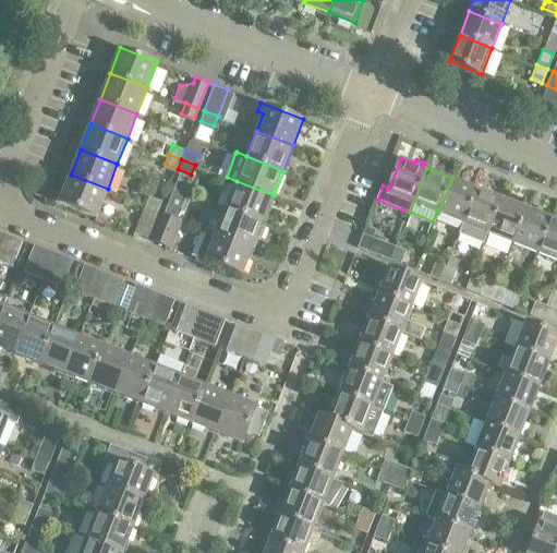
[(97,215),(108,189),(71,175),(61,201),(97,215)]
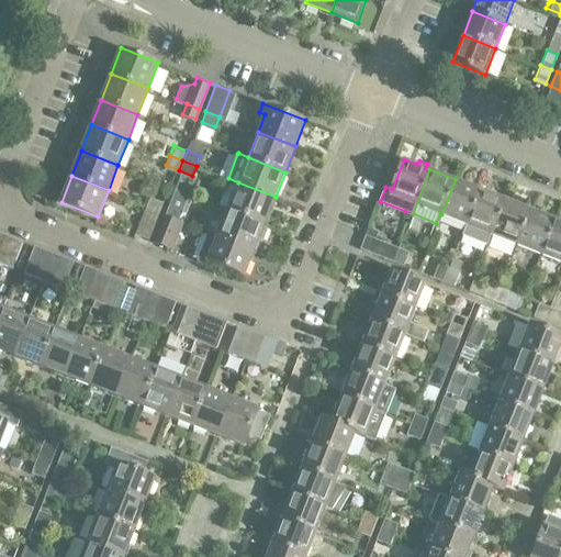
[(441,214),(467,223),(480,189),(456,179),(441,214)]
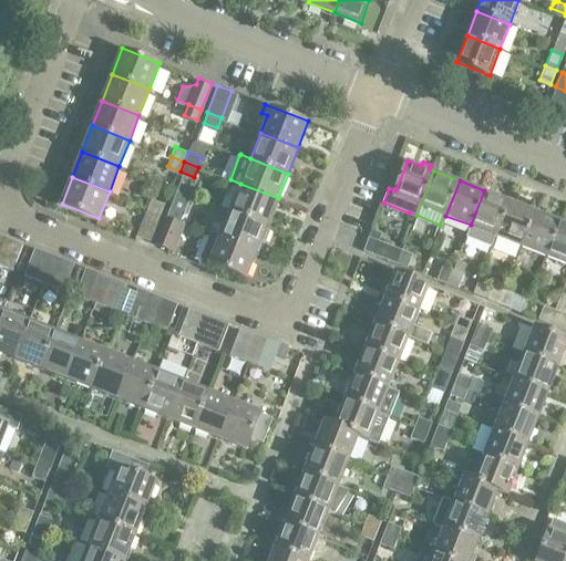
[(278,198),(240,184),(230,210),(268,225),(278,198)]
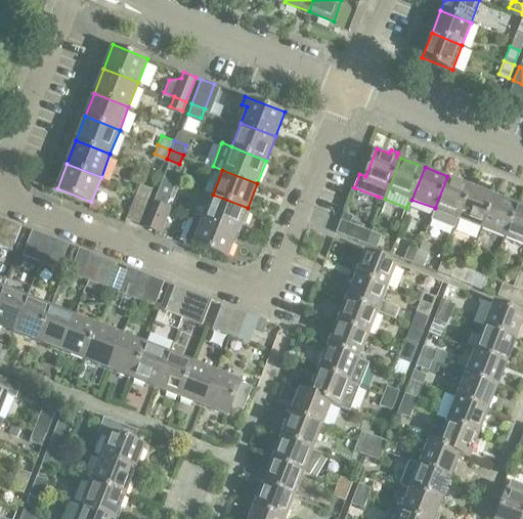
[(447,176),(435,208),(432,218),(455,227),(459,217),(472,185),(447,176)]
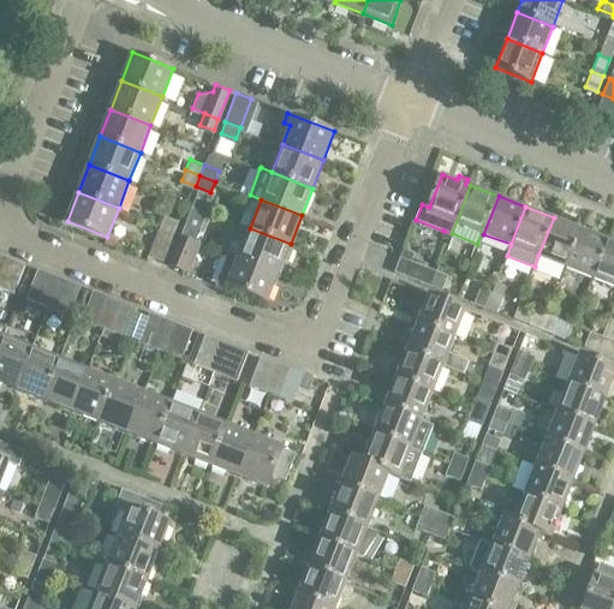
[(176,230),(179,219),(165,213),(160,224),(176,230)]
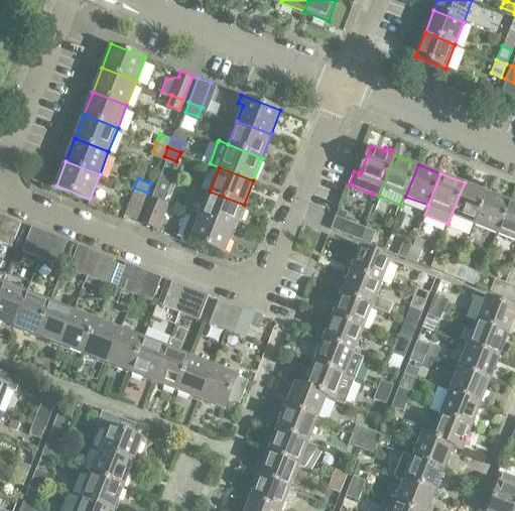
[(452,214),(475,223),(487,192),(465,182),(452,214)]
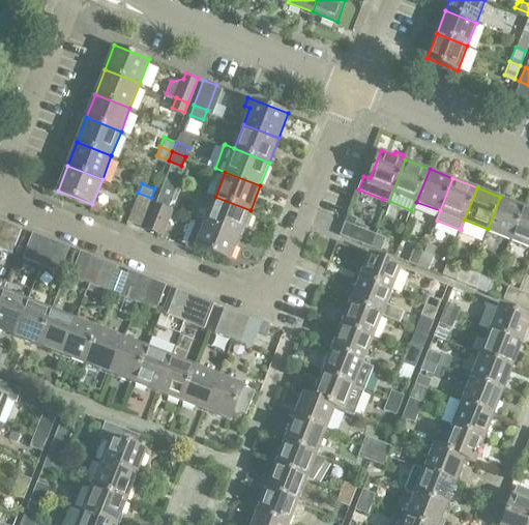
[(160,191),(157,201),(169,205),(173,196),(160,191)]
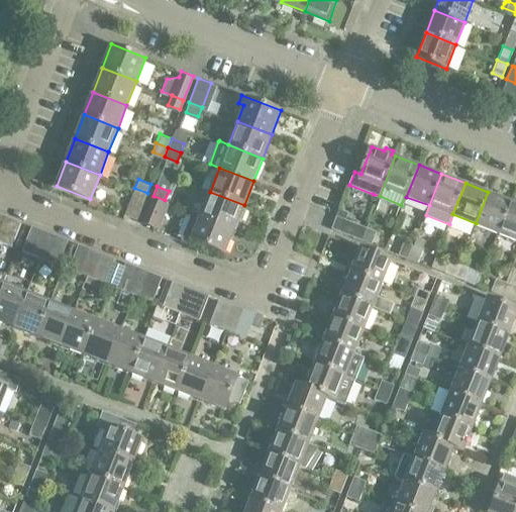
[(125,213),(137,218),(147,193),(134,188),(125,213)]
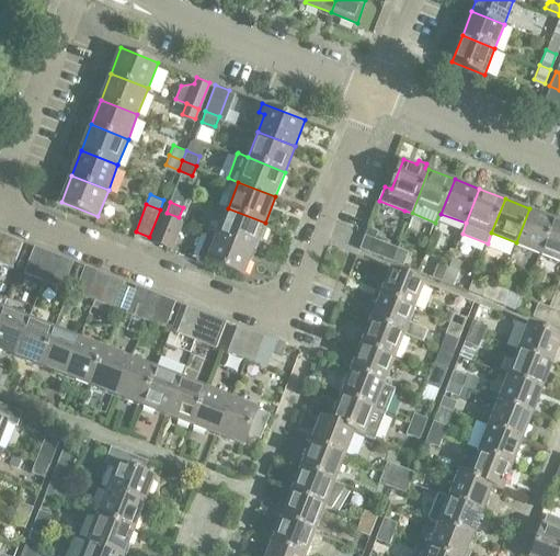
[(267,227),(264,225),(265,223),(228,208),(218,233),(255,247),(260,236),(264,237),(267,227)]
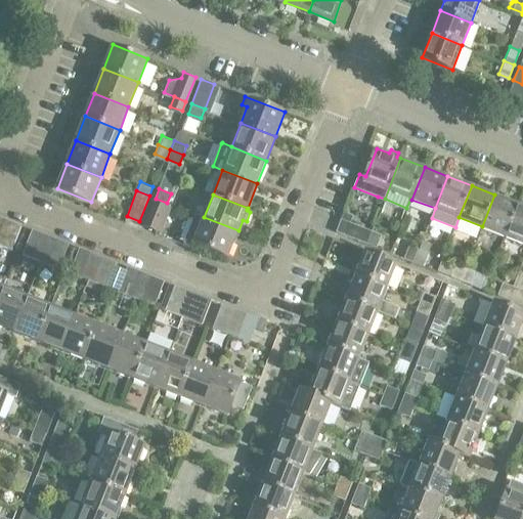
[(482,226),(506,235),(518,204),(494,195),(482,226)]
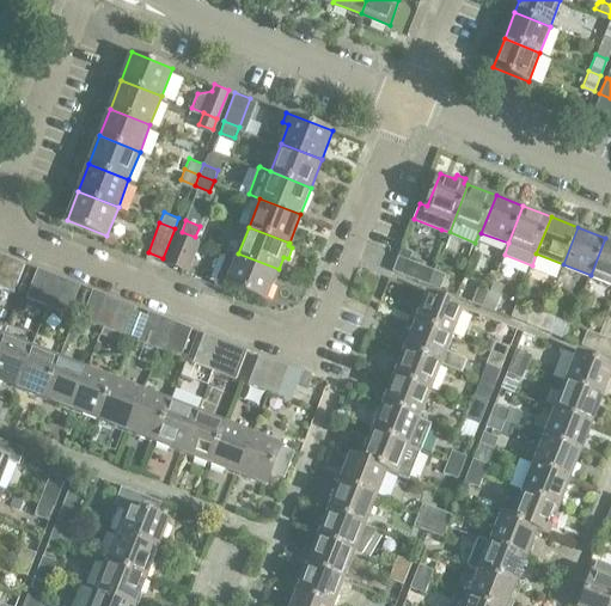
[(170,261),(184,265),(195,237),(182,232),(170,261)]
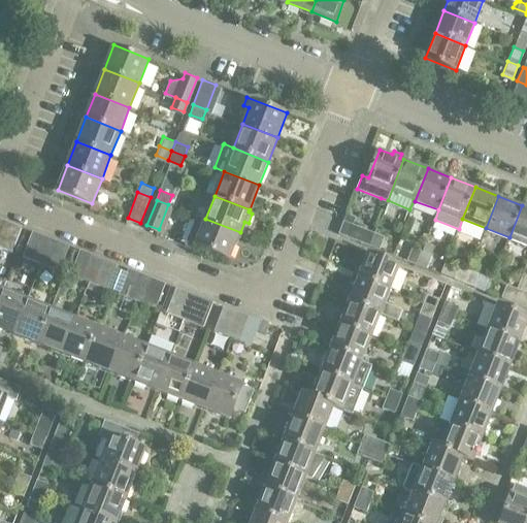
[(509,237),(526,243),(526,207),(522,205),(509,237)]
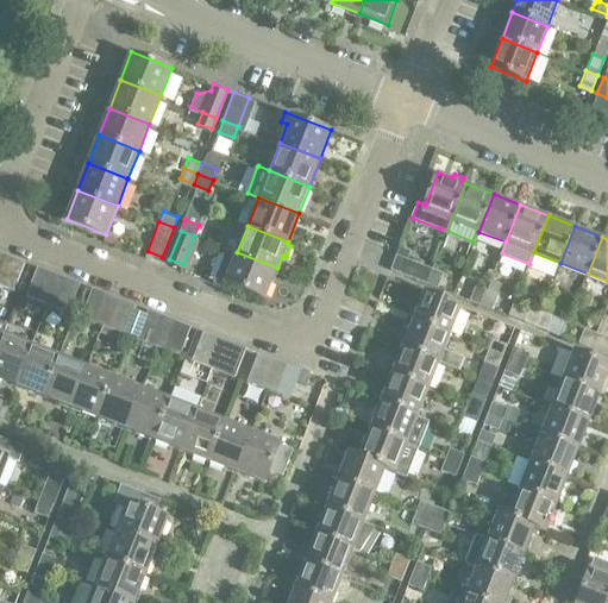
[(227,249),(214,281),(225,286),(226,282),(265,297),(277,268),(237,252),(227,249)]
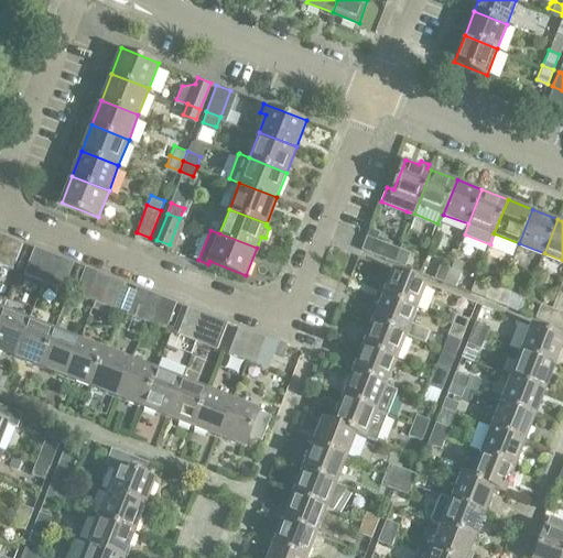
[(0,261),(10,236),(0,231),(0,261)]
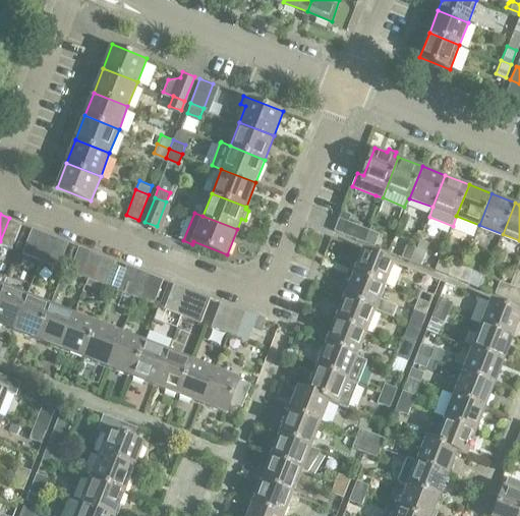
[(335,228),(341,231),(366,240),(370,228),(340,216),(335,228)]
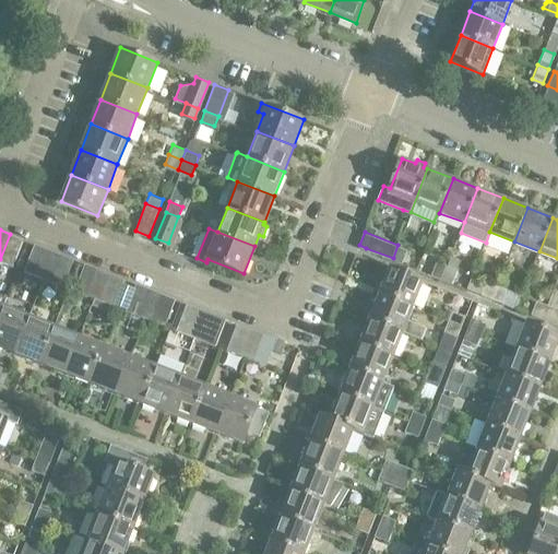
[(23,238),(10,234),(0,259),(13,264),(23,238)]
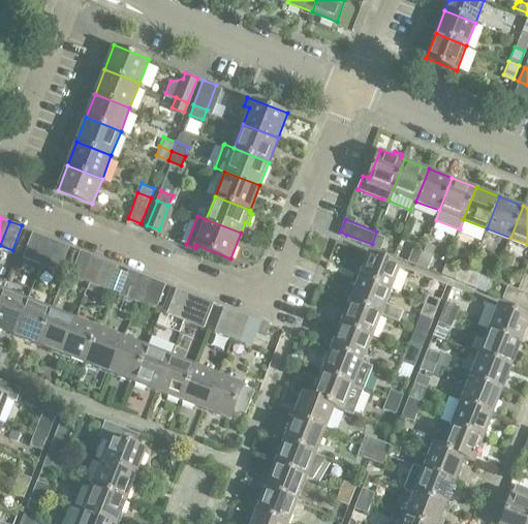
[(23,254),(34,259),(43,235),(32,230),(23,254)]
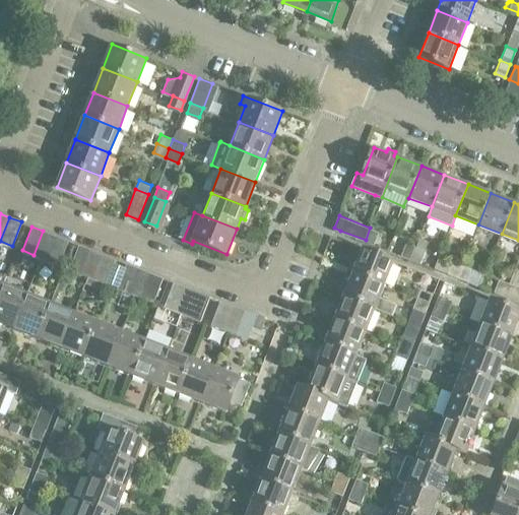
[(370,228),(366,240),(375,244),(379,232),(370,228)]
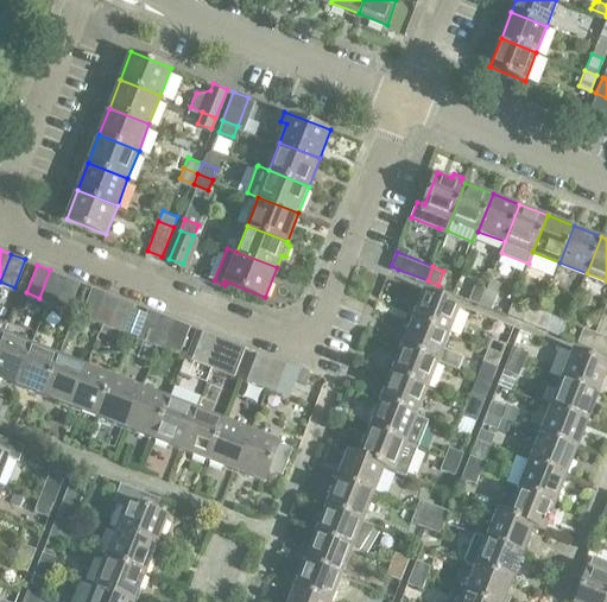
[(64,276),(50,270),(39,298),(54,303),(64,276)]
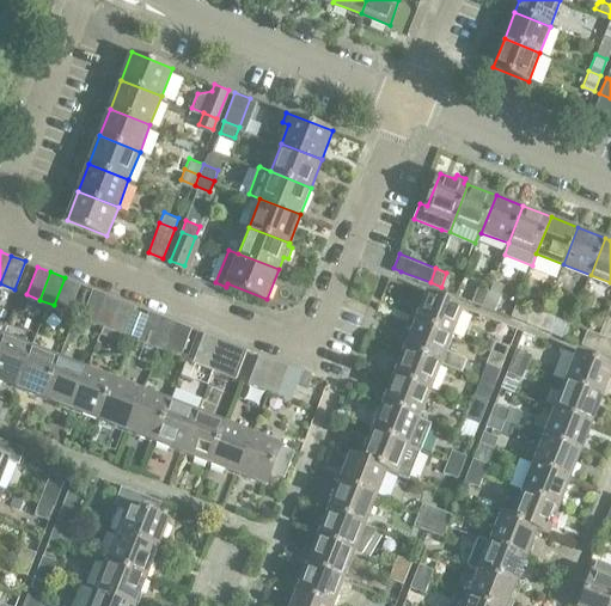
[(80,283),(65,277),(54,305),(69,311),(80,283)]
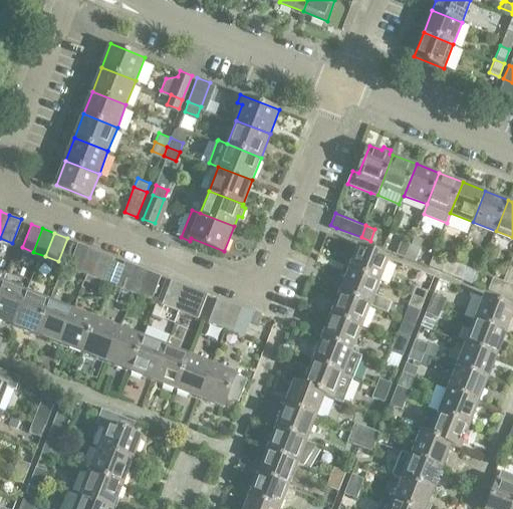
[(398,252),(408,256),(412,244),(402,240),(398,252)]
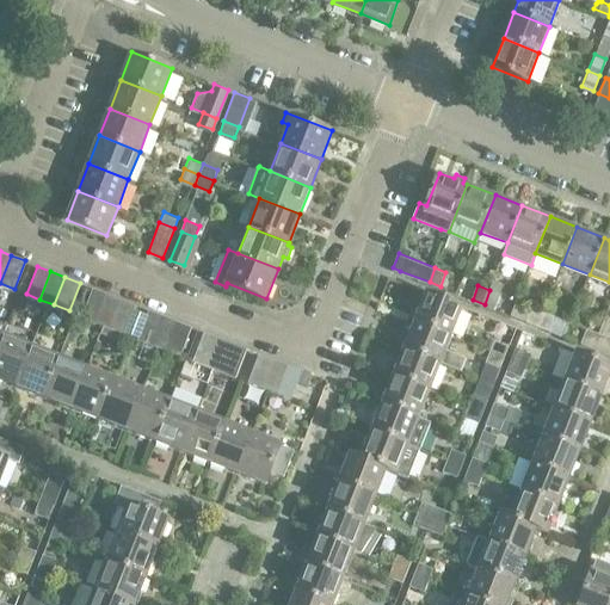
[(81,316),(94,321),(105,292),(92,288),(81,316)]
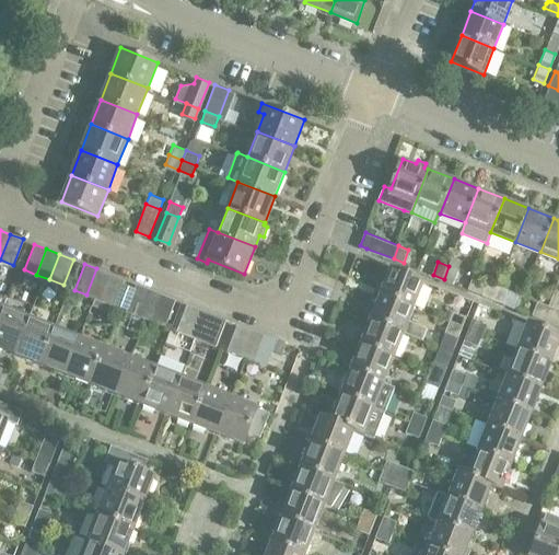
[(444,279),(454,282),(458,270),(449,266),(444,279)]
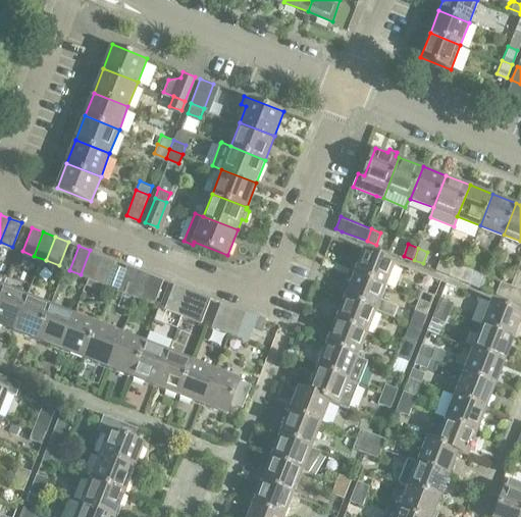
[(386,286),(397,261),(364,249),(355,272),(386,286)]
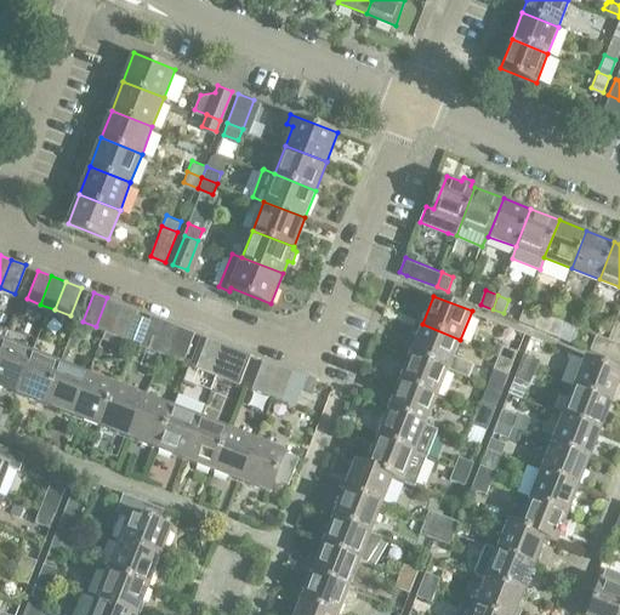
[(96,326),(111,332),(121,303),(107,297),(96,326)]
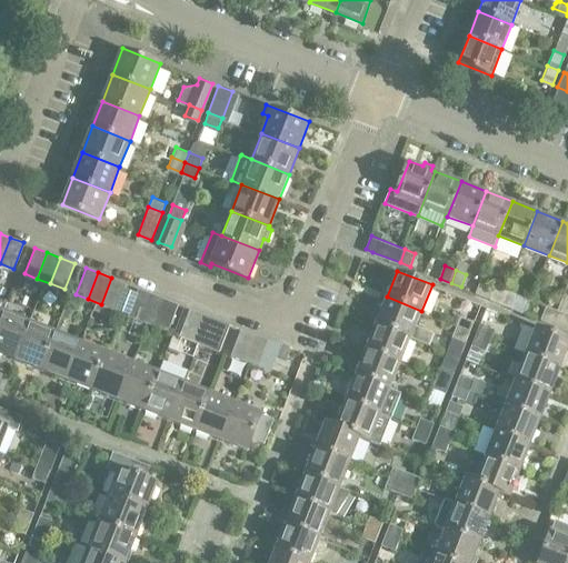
[(115,310),(126,283),(111,278),(101,304),(115,310)]
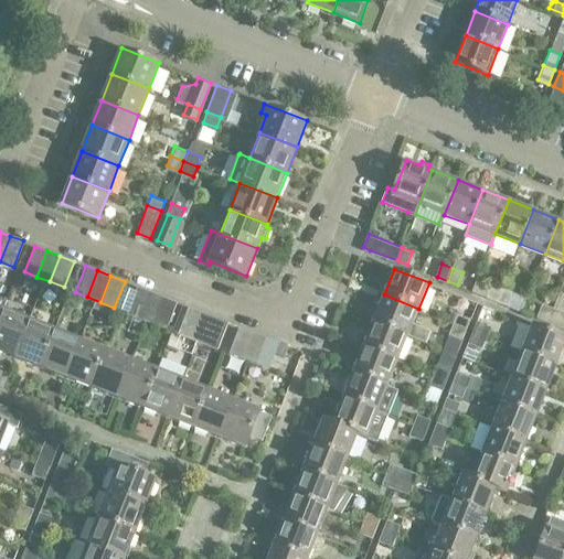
[(492,283),(488,297),(498,301),(503,288),(492,283)]
